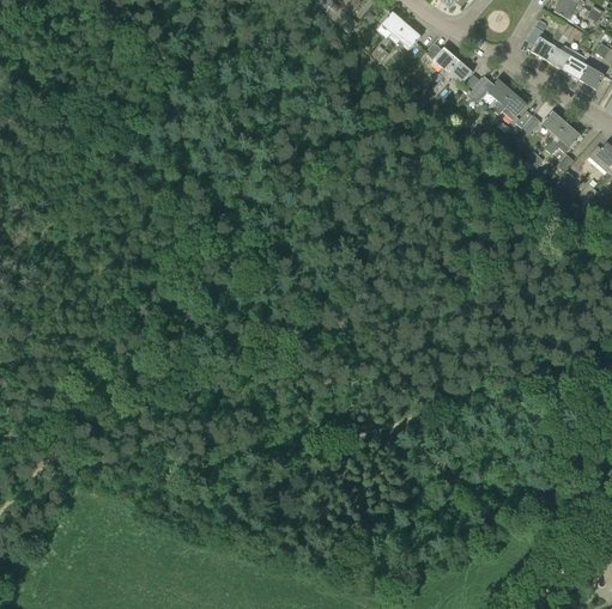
[(362,1),(361,0),(351,0),(347,5),(345,8),(344,10),(333,0),(325,10),(327,12),(349,31),(357,20),(350,14),(362,1)]
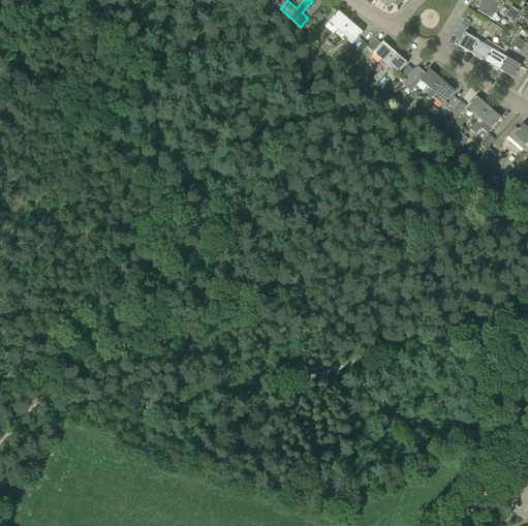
[(497,12),(500,8),(502,3),(497,0),(483,0),(478,8),(491,16),(494,10),(497,12)]
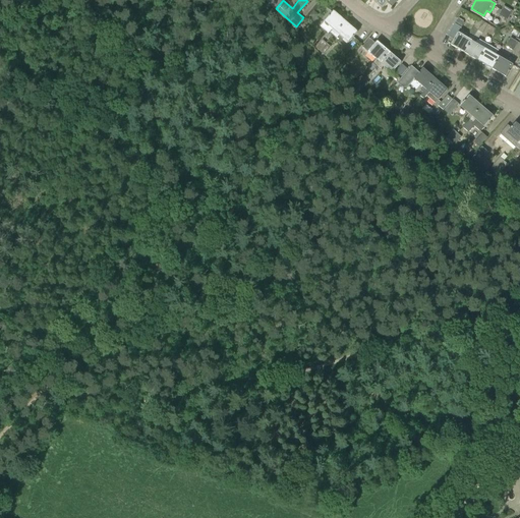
[(505,4),(502,7),(511,12),(513,9),(505,4)]
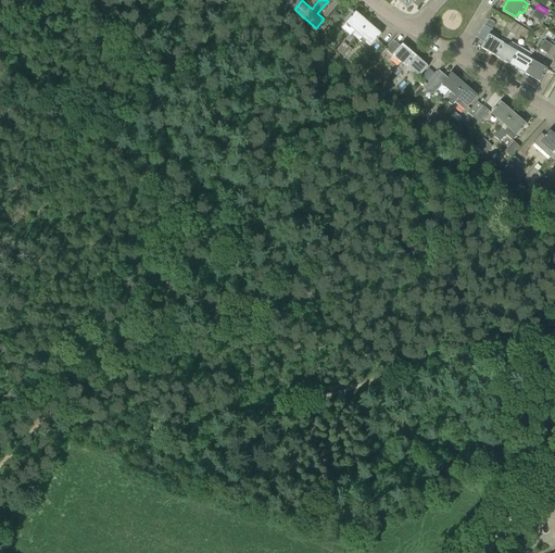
[(336,8),(330,13),(336,17),(340,13),(336,8)]
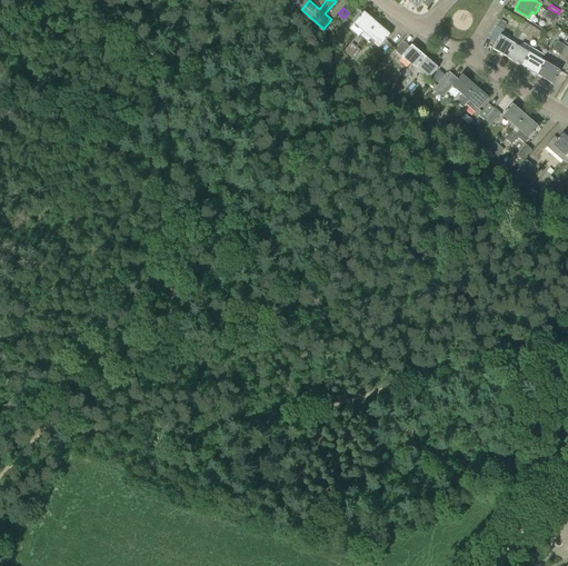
[(555,20),(558,13),(548,8),(545,13),(555,20)]
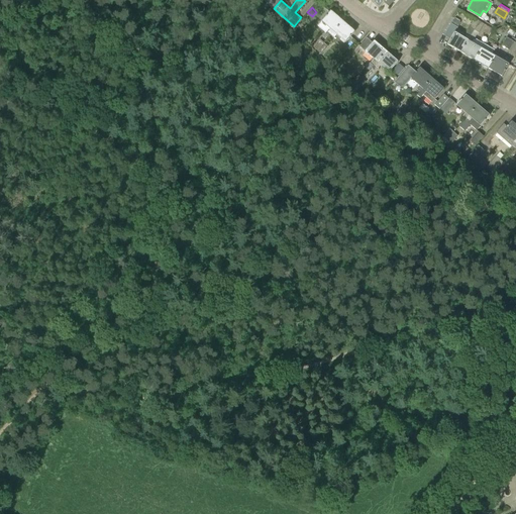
[(328,30),(331,33),(343,19),(331,9),(322,19),(331,27),(328,30)]
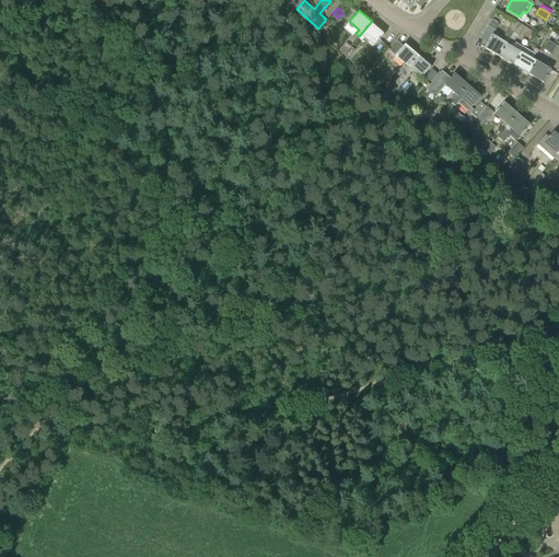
[(558,13),(554,11),(549,20),(552,22),(558,13)]
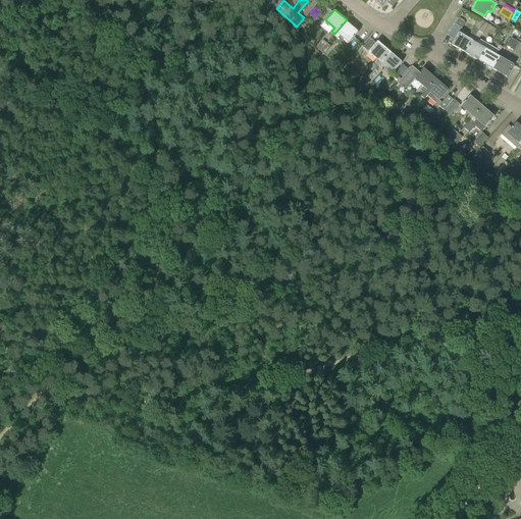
[(467,50),(475,36),(472,34),(470,37),(459,31),(465,20),(457,15),(448,32),(456,37),(453,42),(467,50)]
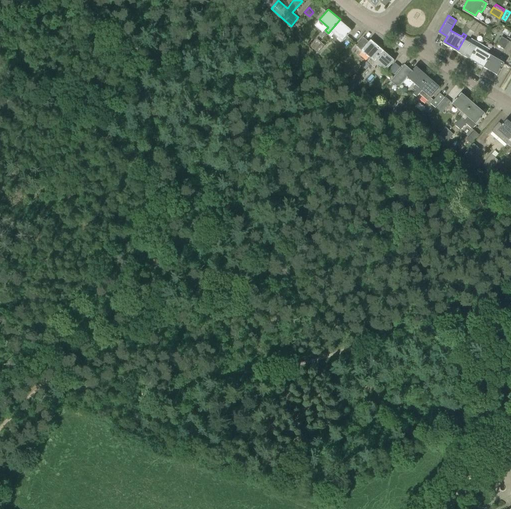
[(470,27),(475,19),(471,16),(466,25),(464,28),(468,31),(470,27)]
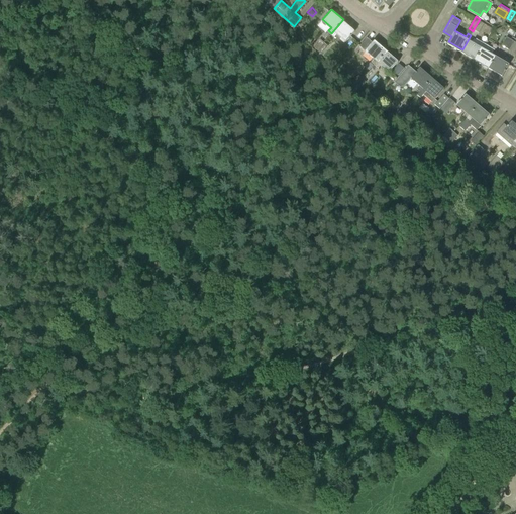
[(346,39),(354,29),(343,19),(331,33),(325,41),(318,49),(322,53),(335,36),(337,32),(346,39)]
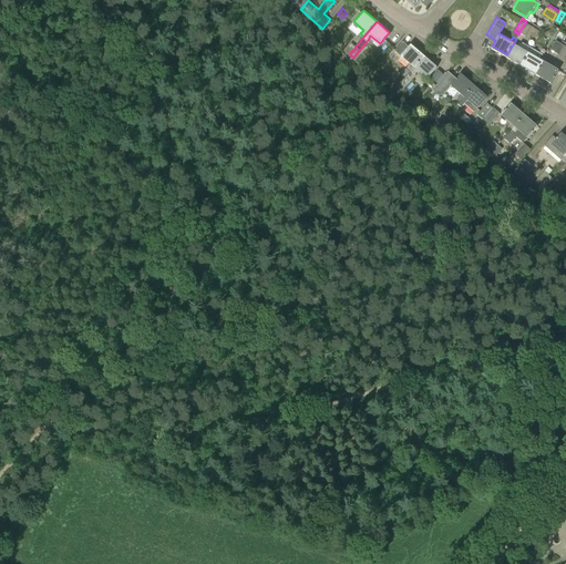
[(532,23),(526,21),(521,30),(526,33),(532,23)]
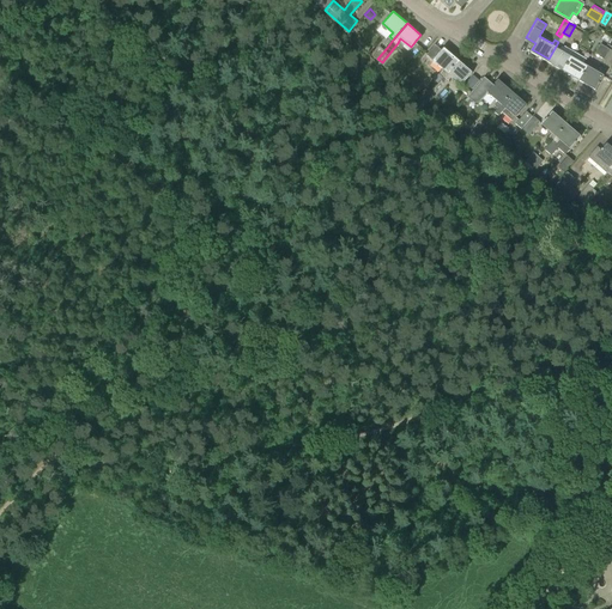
[(549,59),(564,68),(571,55),(575,49),(564,43),(563,44),(558,42),(549,59)]
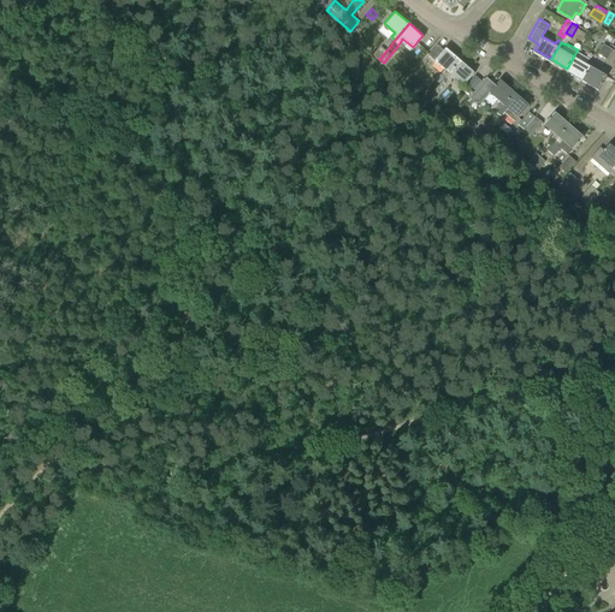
[(607,57),(613,47),(609,45),(604,42),(598,52),(607,57)]
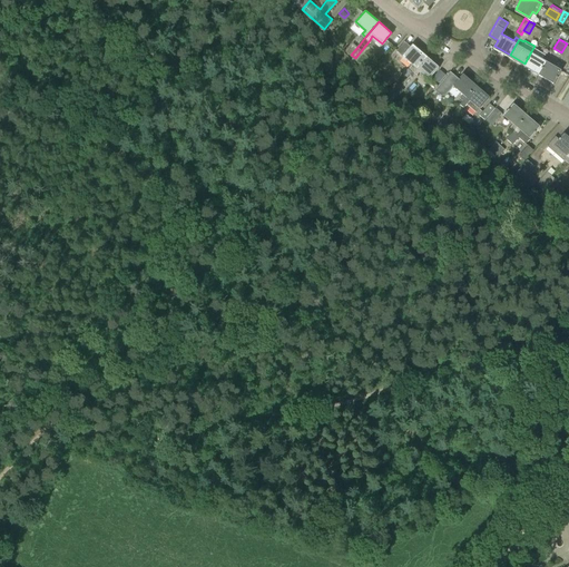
[(346,50),(351,55),(359,46),(354,41),(346,50)]
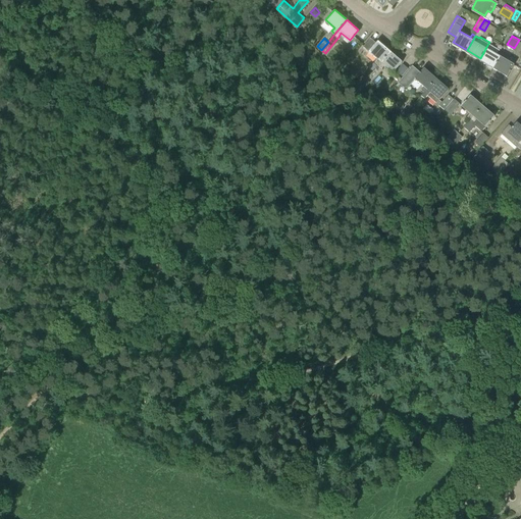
[(375,61),(378,63),(391,50),(378,40),(369,49),(378,57),(375,61)]
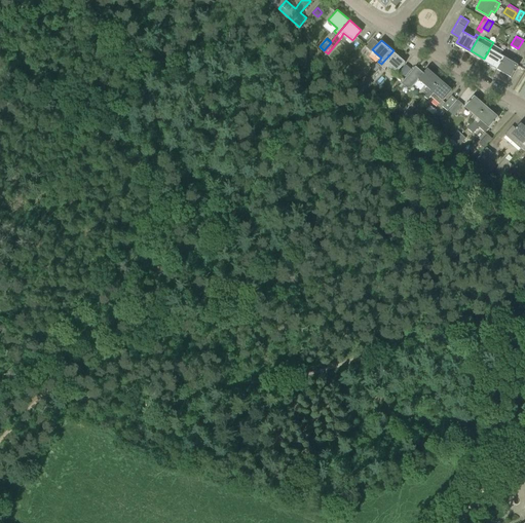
[(490,47),(484,59),(497,67),(507,51),(502,49),(500,53),(490,47)]
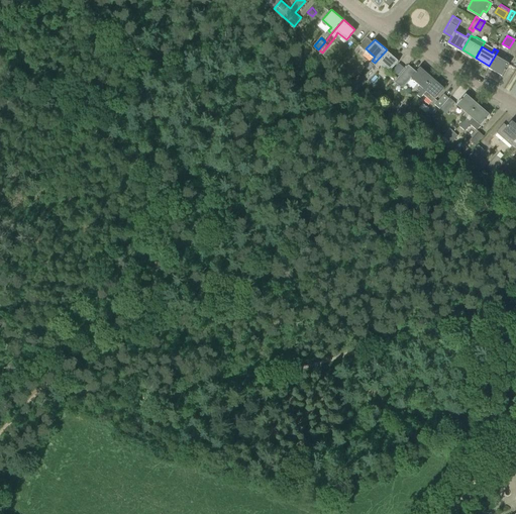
[(398,60),(387,49),(375,63),(378,66),(382,63),(390,70),(398,60)]
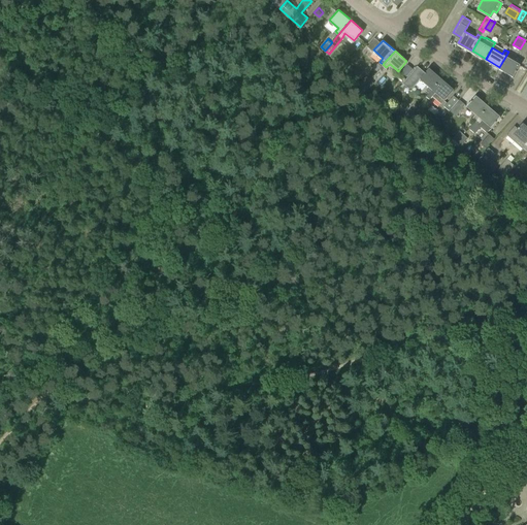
[(513,55),(508,52),(499,67),(514,75),(520,64),(511,58),(513,55)]
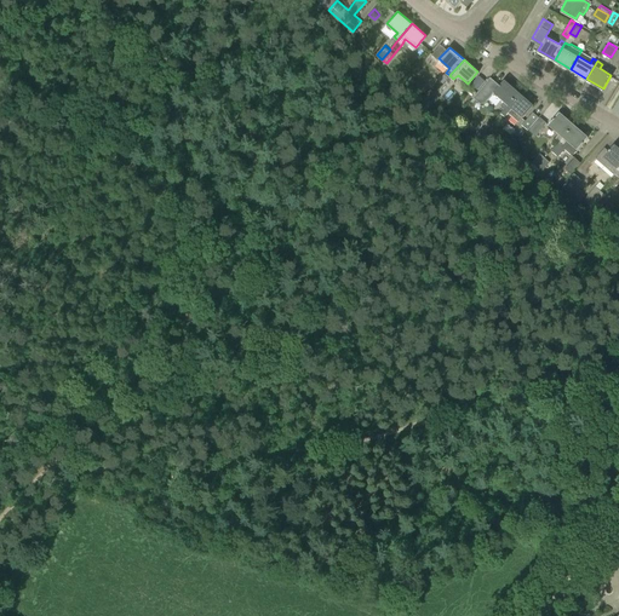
[(491,76),(474,96),(481,102),(486,101),(493,91),(504,101),(500,104),(504,108),(517,91),(504,79),(500,84),(491,76)]
